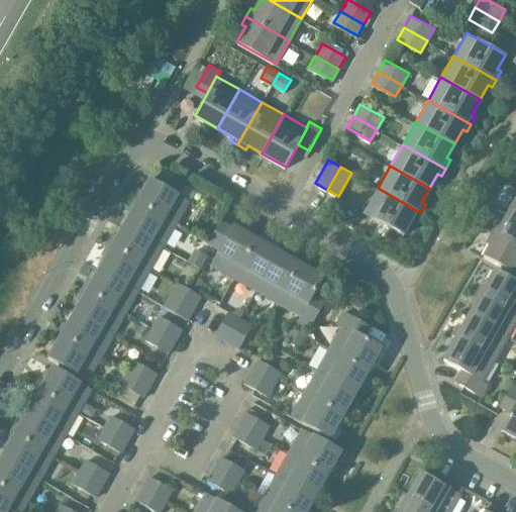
[(155,180),(178,193),(184,182),(161,169),(155,180)]
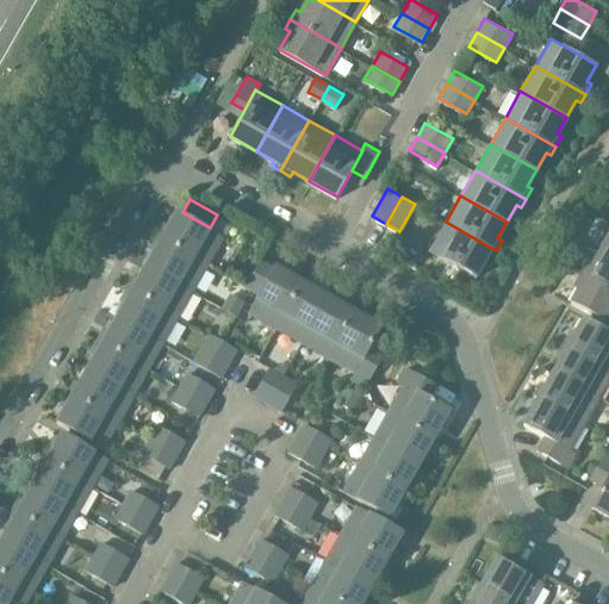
[(162,224),(157,235),(207,263),(223,236),(210,228),(182,212),(178,210),(167,228),(162,224)]
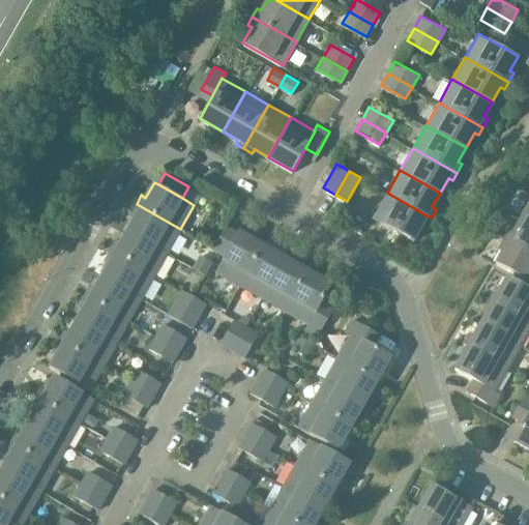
[(427,215),(387,193),(374,216),(413,239),(427,215)]
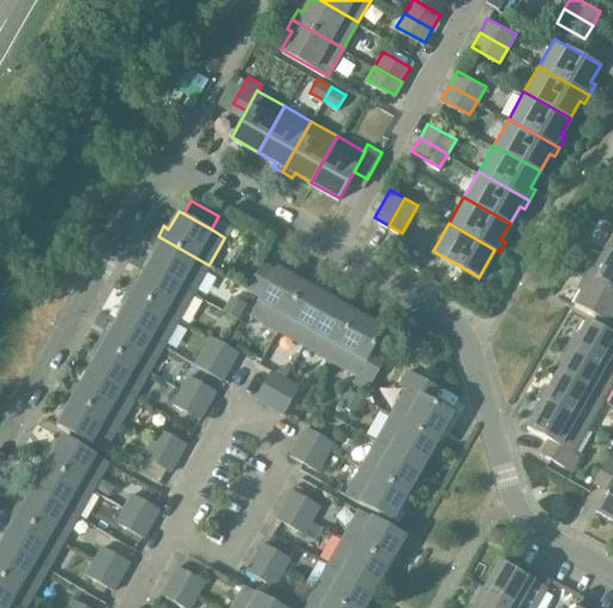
[(157,248),(148,265),(194,290),(209,265),(158,236),(152,246),(157,248)]
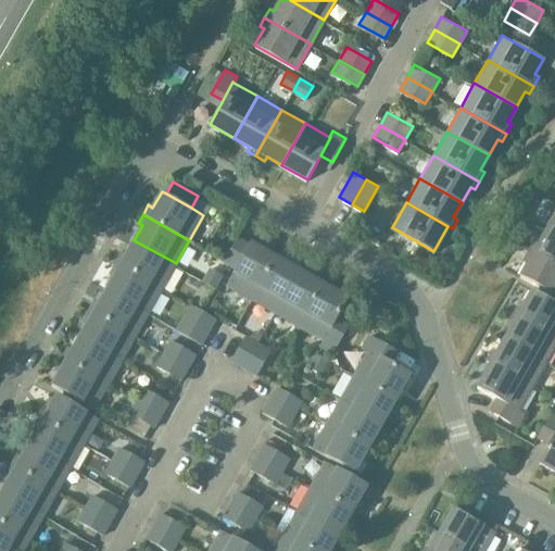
[(535,238),(530,247),(554,260),(554,228),(549,226),(540,240),(535,238)]
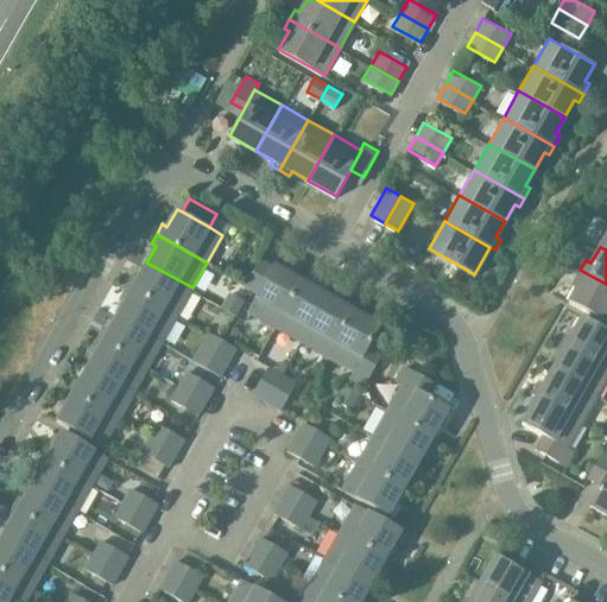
[(245,284),(258,292),(274,265),(260,257),(245,284)]
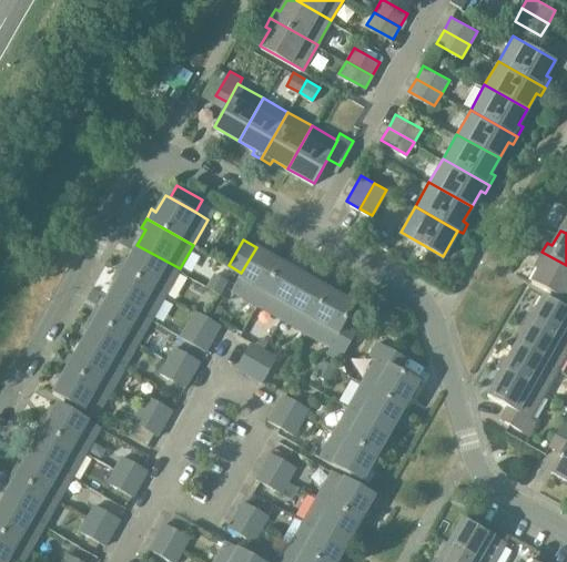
[(123,257),(119,266),(165,293),(180,268),(137,245),(128,261),(123,257)]
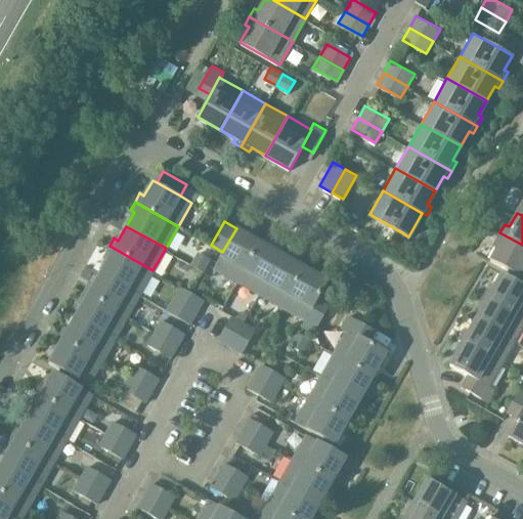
[(214,267),(237,280),(262,236),(254,232),(251,236),(236,228),(222,252),(214,267)]
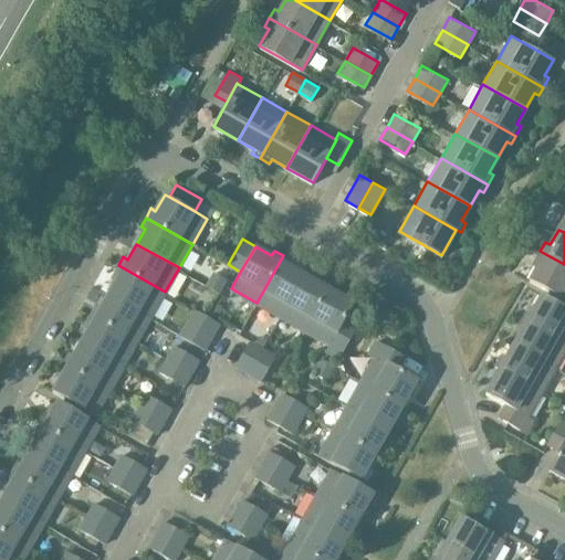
[(564,264),(540,251),(534,260),(539,262),(530,278),(564,298),(564,264)]
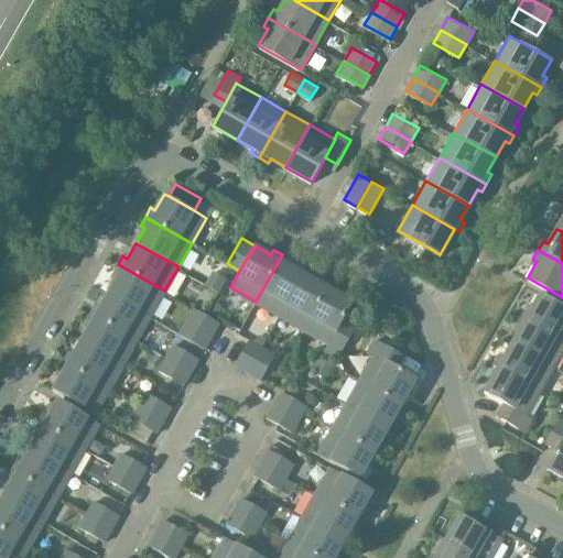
[(291,260),(282,254),(256,302),(279,315),(303,273),(288,264),(291,260)]
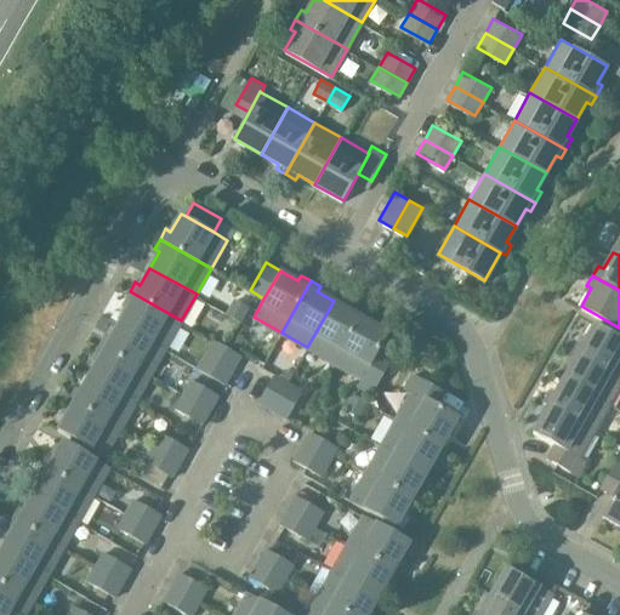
[(129,305),(119,320),(166,347),(181,320),(130,291),(124,301),(129,305)]
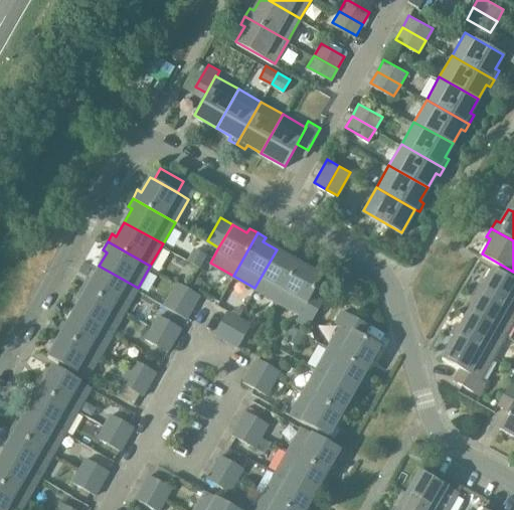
[(254,288),(277,301),(299,262),(302,258),(293,253),(291,258),(277,249),(254,288)]
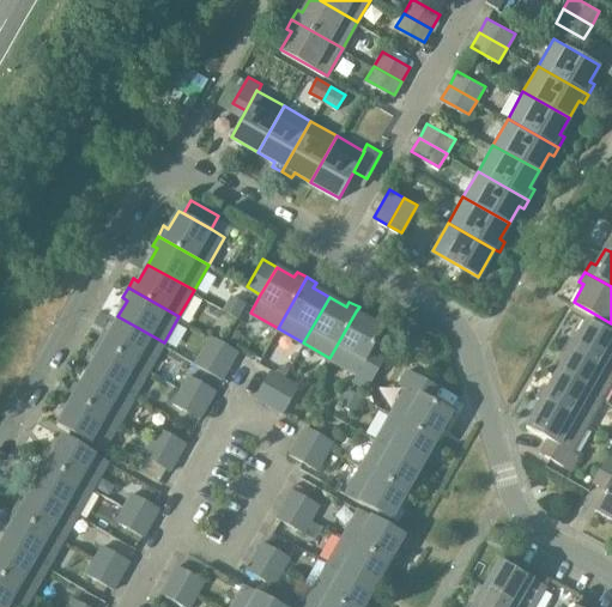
[(329,358),(356,372),(357,374),(369,353),(383,327),(356,311),(329,358)]
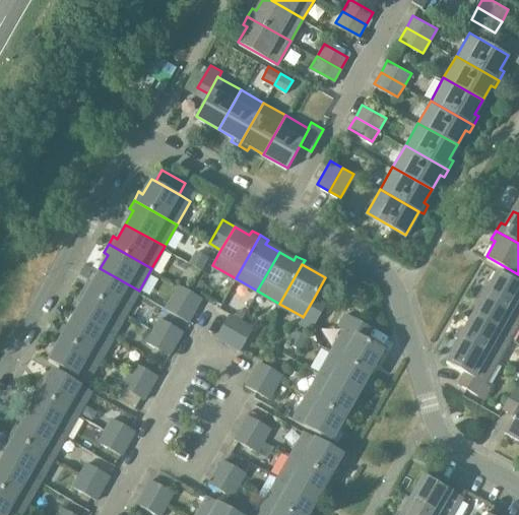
[(88,280),(83,288),(126,313),(139,291),(100,268),(92,282),(88,280)]
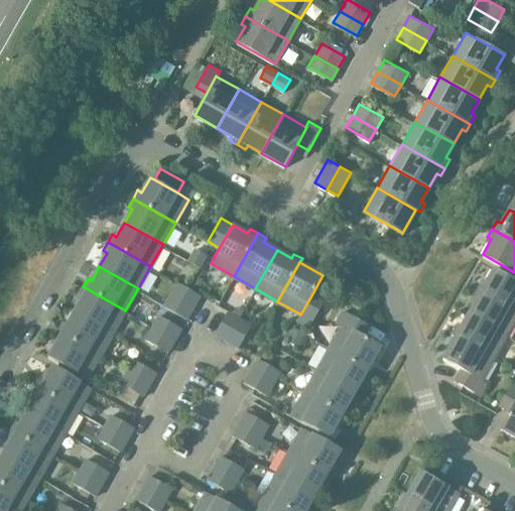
[(514,278),(494,267),(486,282),(482,280),(477,288),(514,308),(514,278)]
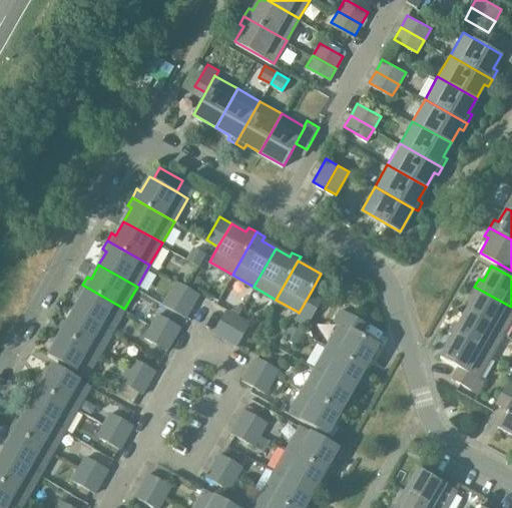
[(176,280),(169,291),(192,304),(199,293),(176,280)]
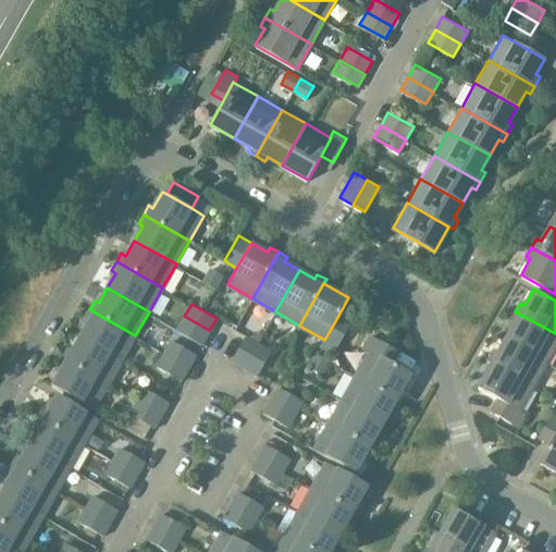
[(88,321),(81,335),(122,359),(135,335),(89,309),(84,318),(88,321)]
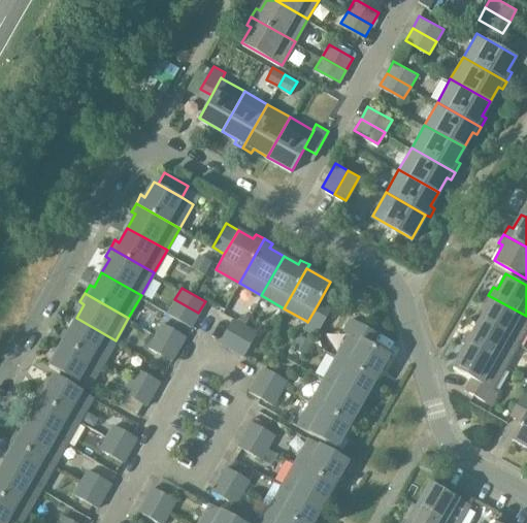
[(526,316),(488,295),(484,303),(488,305),(480,320),(519,342),(526,328),(526,316)]
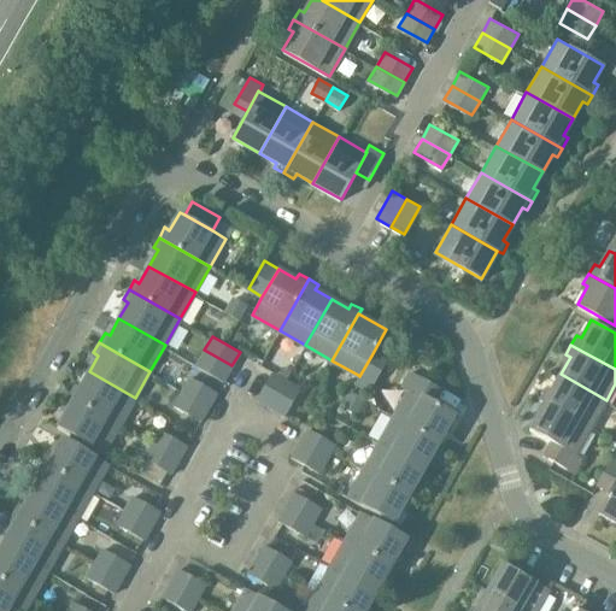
[(232,365),(204,350),(197,364),(224,380),(232,365)]
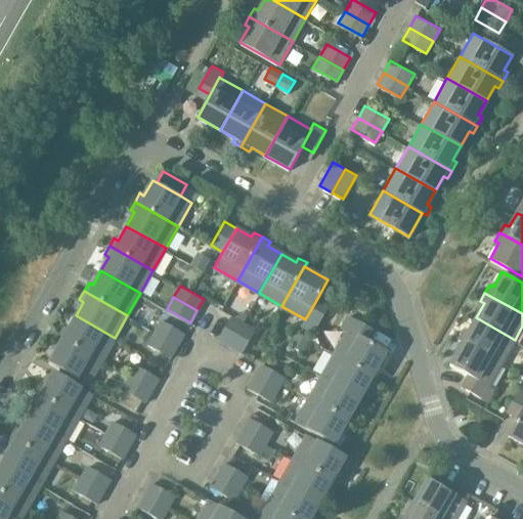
[(305,319),(304,318),(301,325),(313,331),(327,308),(315,302),(305,319)]
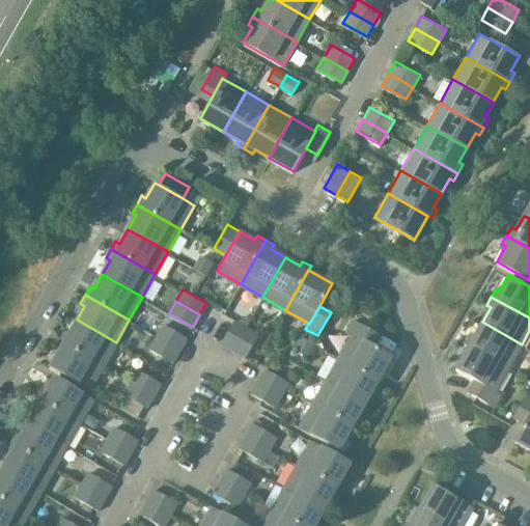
[(221,343),(233,350),(247,326),(234,319),(221,343)]
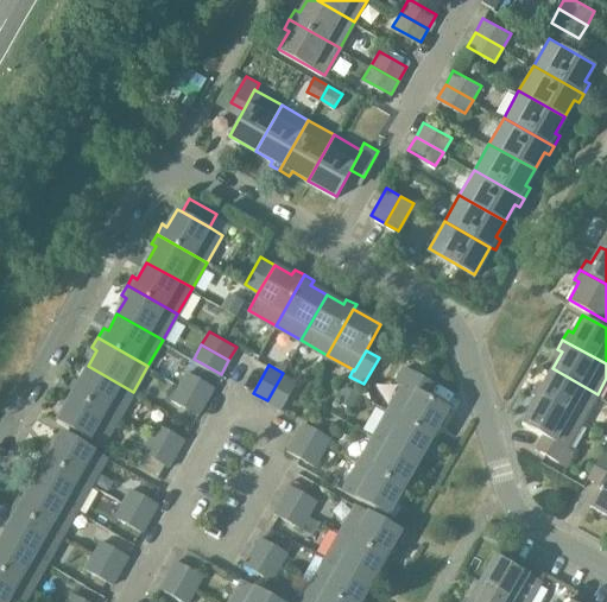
[(403,381),(422,393),(430,379),(403,365),(394,379),(402,382),(403,381)]
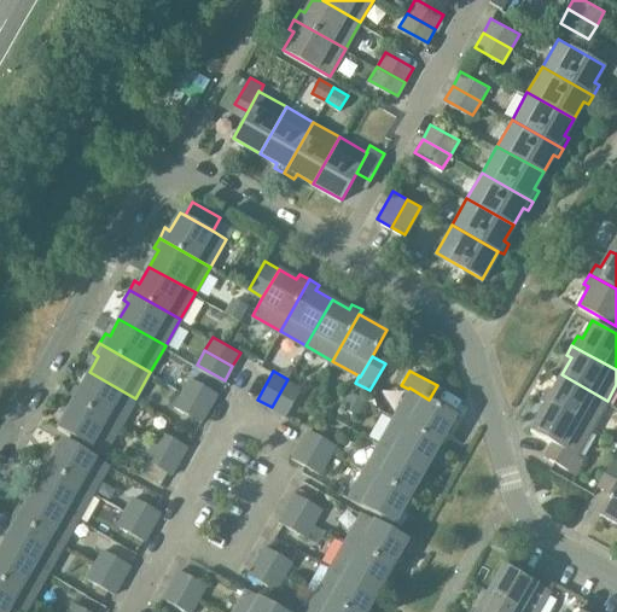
[(75,386),(69,396),(121,425),(135,398),(89,372),(80,389),(75,386)]
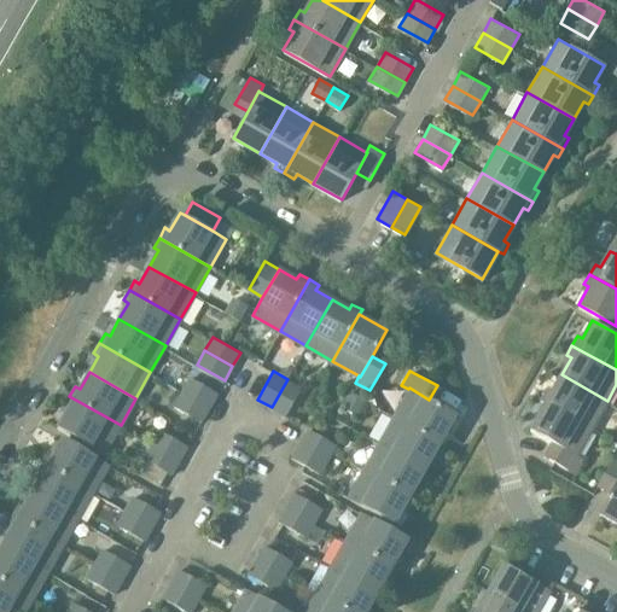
[(546,401),(593,427),(607,401),(562,374),(552,391),(547,389),(541,398),(546,401)]
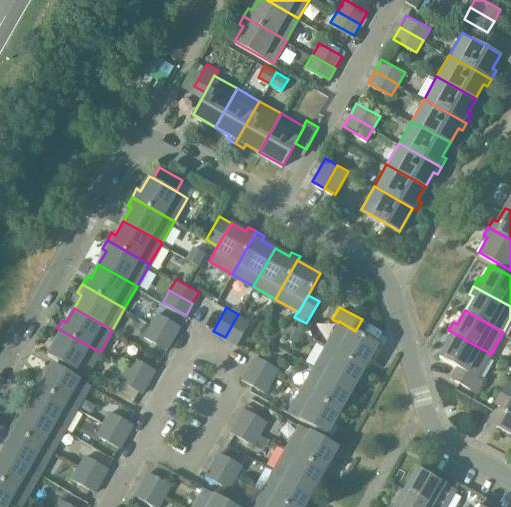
[(157,311),(151,323),(174,336),(180,325),(157,311)]
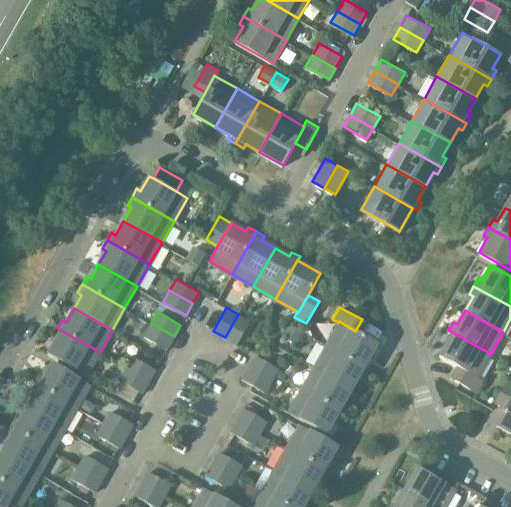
[(238,314),(225,337),(236,344),(249,321),(238,314)]
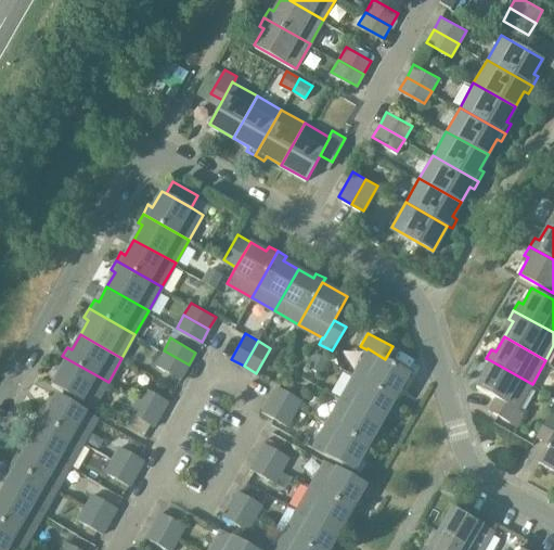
[(366,349),(353,373),(395,397),(395,396),(409,372),(385,359),(368,348),(366,349)]
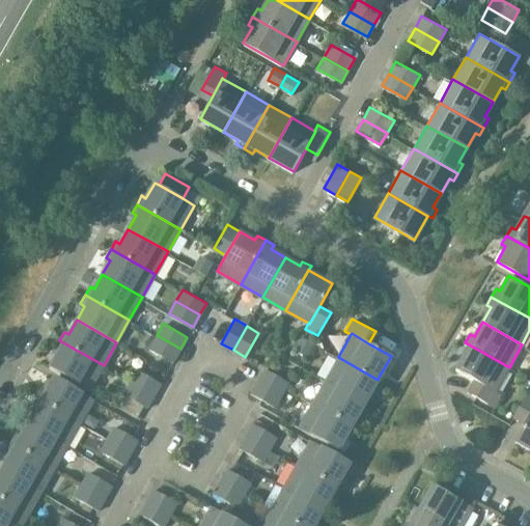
[(180,349),(157,335),(149,348),(173,361),(180,349)]
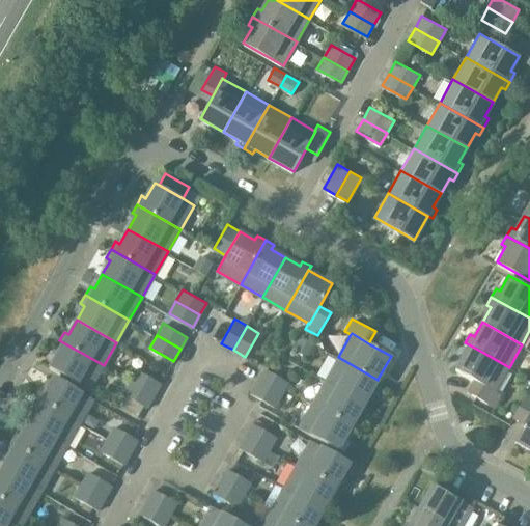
[(104,365),(59,340),(55,349),(59,351),(50,366),(90,389),(104,365)]
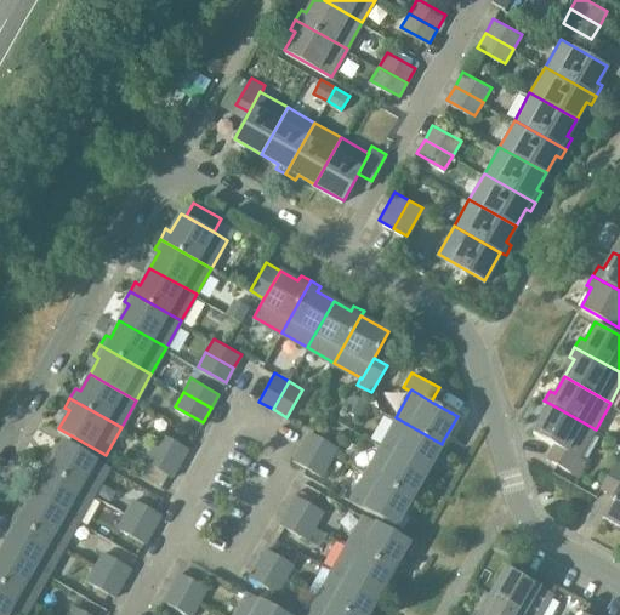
[(549,403),(534,431),(561,445),(580,456),(581,456),(596,430),(549,403)]
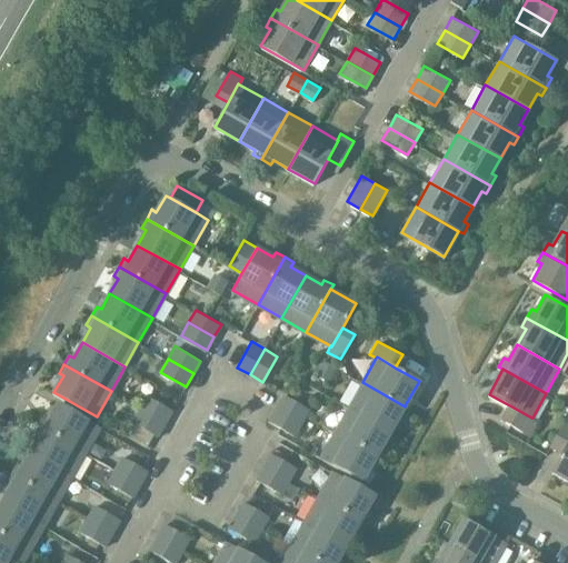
[(362,382),(348,406),(391,430),(400,415),(405,418),(409,409),(405,405),(405,406),(362,382)]
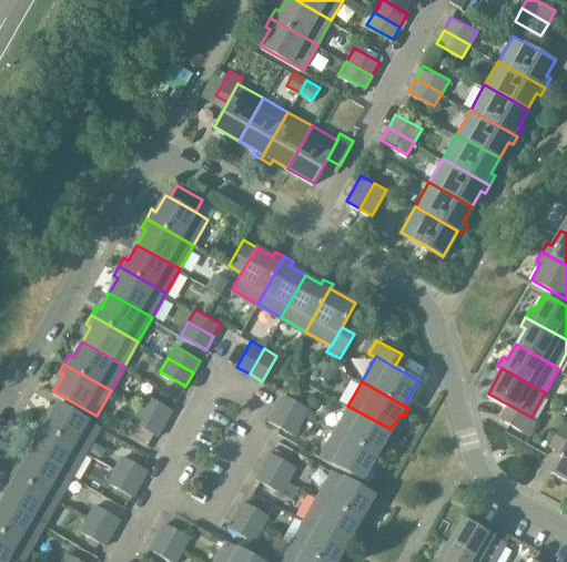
[(283,392),(276,406),(302,420),(309,408),(283,392)]
